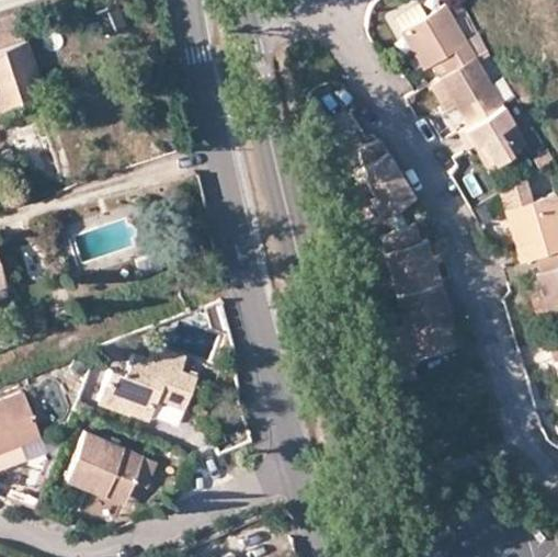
[(437,13),(429,0),(426,0),(397,19),(402,31),(437,13)]
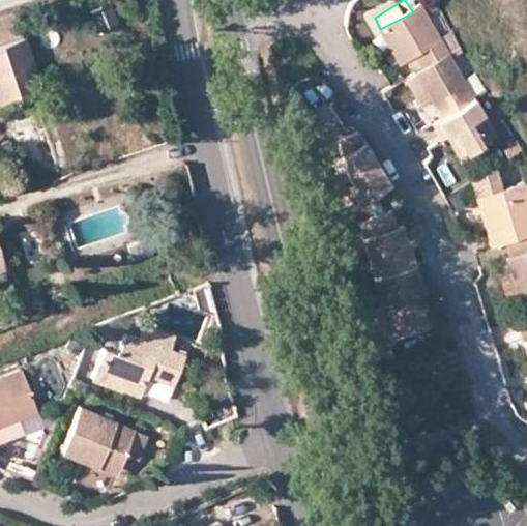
[(425,71),(450,54),(422,6),(413,12),(380,29),(401,65),(415,57),(425,71)]
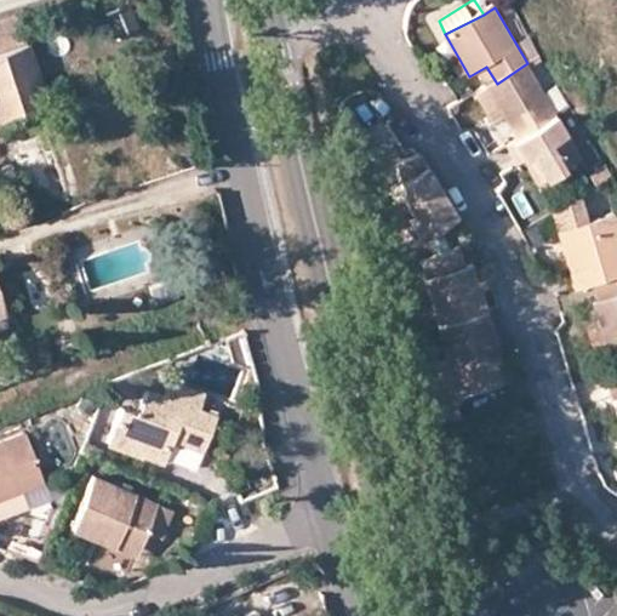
[(22,21),(0,27),(0,120),(3,127),(47,113),(36,85),(45,81),(33,47),(29,46),(22,21)]
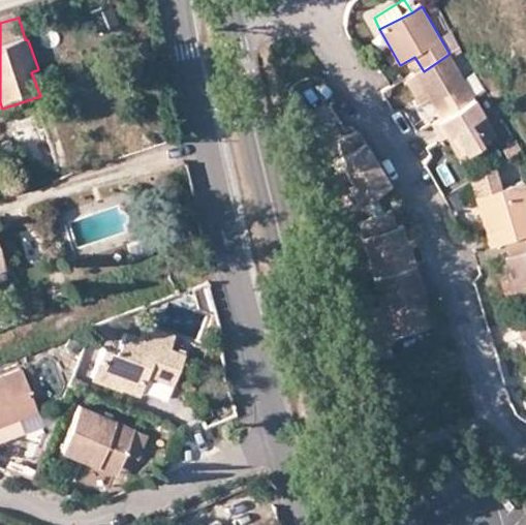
[(440,121),(475,100),(450,54),(424,71),(415,76),(415,78),(406,84),(422,107),(430,102),(440,121)]
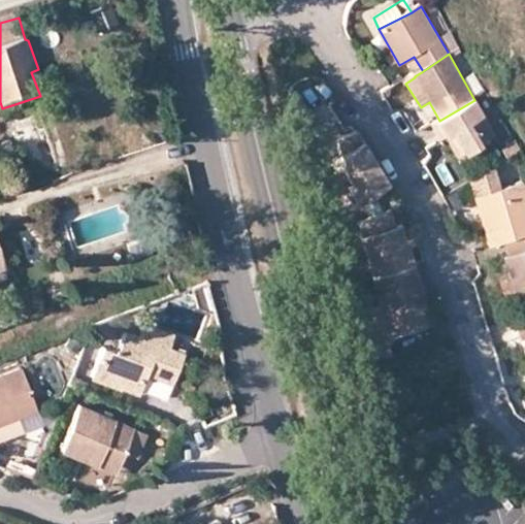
[(40,96),(46,94),(38,69),(31,72),(40,96)]
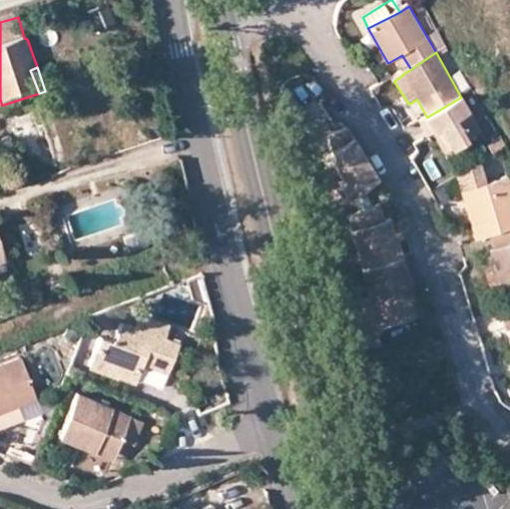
[(316,99),(325,91),(319,82),(315,80),(309,78),(305,77),(307,88),(316,99)]
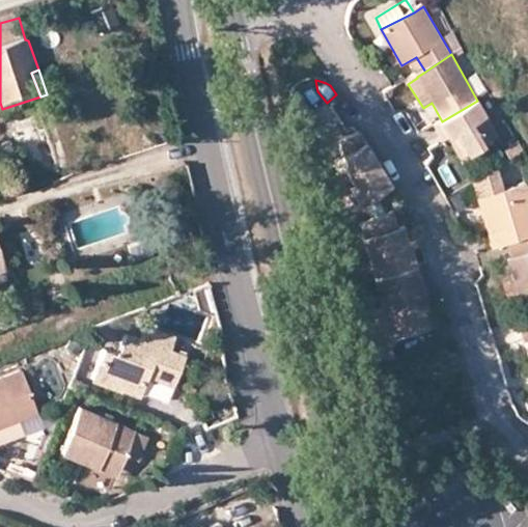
[(490,96),(479,102),(499,139),(509,133),(490,96)]
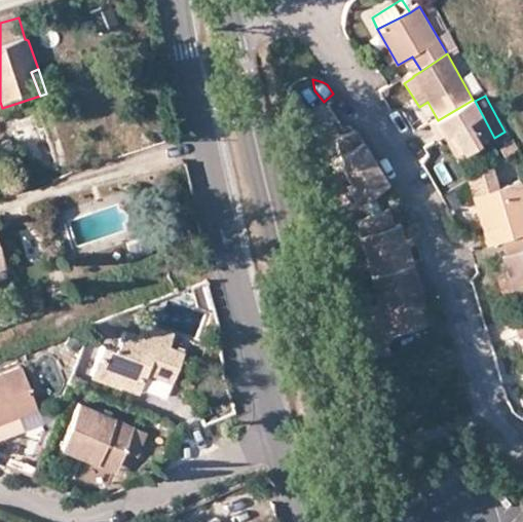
[(445,136),(450,134),(462,154),(492,136),(473,103),(473,100),(438,120),(431,124),(439,140),(445,136)]
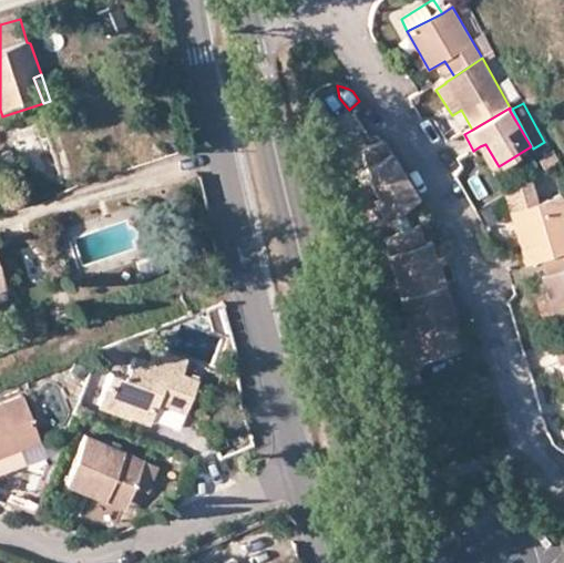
[(387,143),(363,149),(372,190),(380,202),(376,205),(385,219),(419,197),(387,143)]
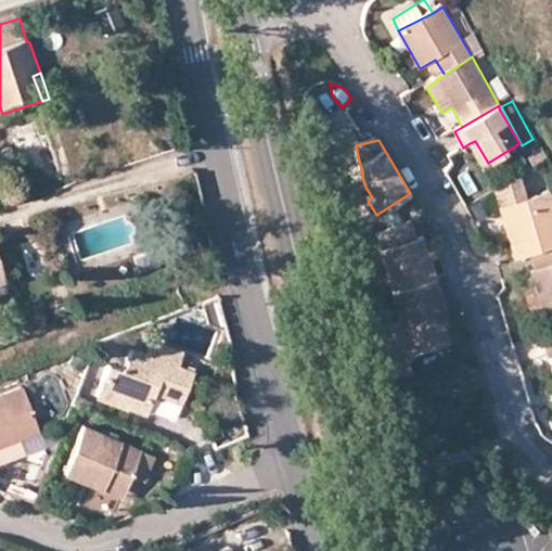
[(475,141),(470,143),(483,166),(488,163),(475,141)]
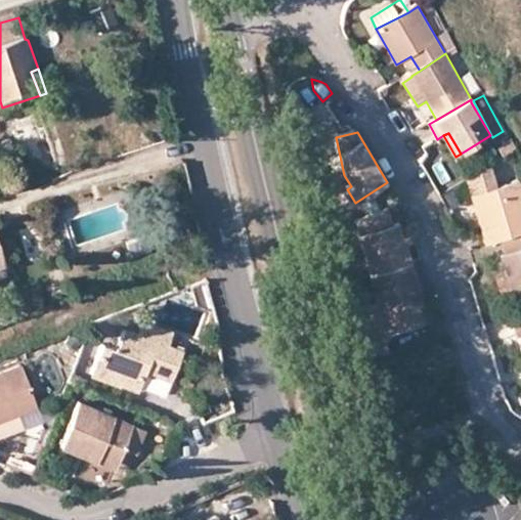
[(502,241),(520,234),(520,184),(495,191),(488,169),(466,182),(471,200),(485,246),(502,241)]
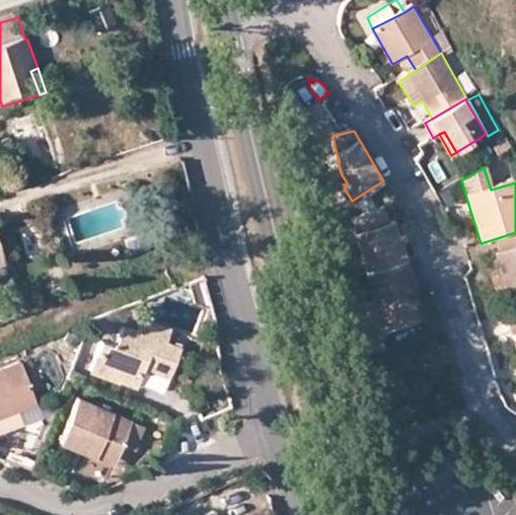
[(41,213),(38,204),(26,208),(27,217),(41,213)]
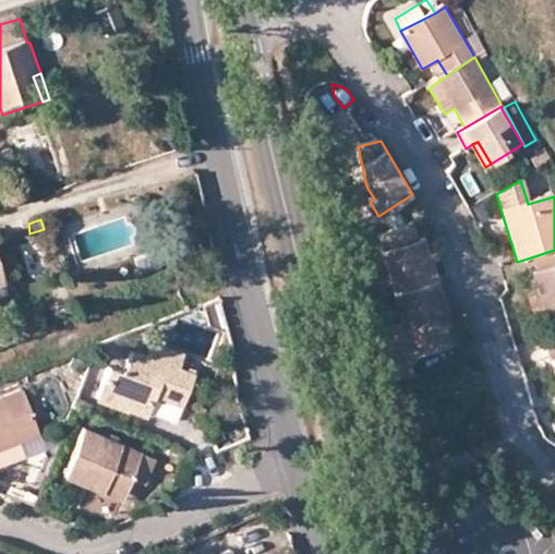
[(385,253),(396,294),(438,282),(431,257),(424,241),(420,243),(414,226),(388,235),(391,251),(385,253)]
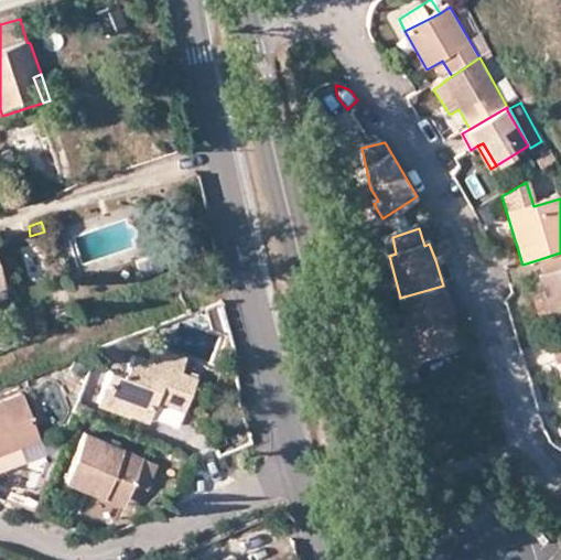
[(560,252),(540,259),(546,277),(540,278),(547,299),(553,321),(560,319),(560,252)]
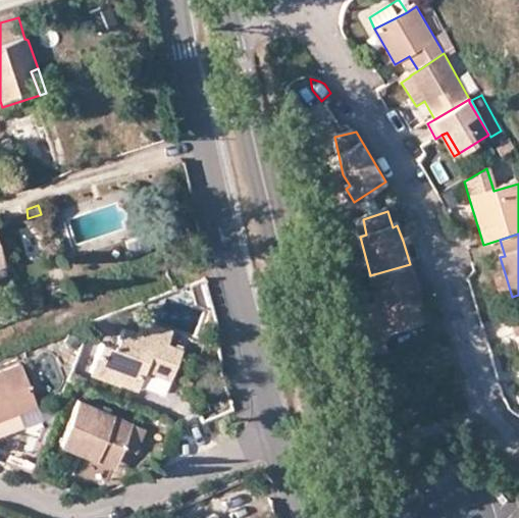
[(370,275),(369,276),(385,333),(427,320),(417,290),(410,264),(370,275)]
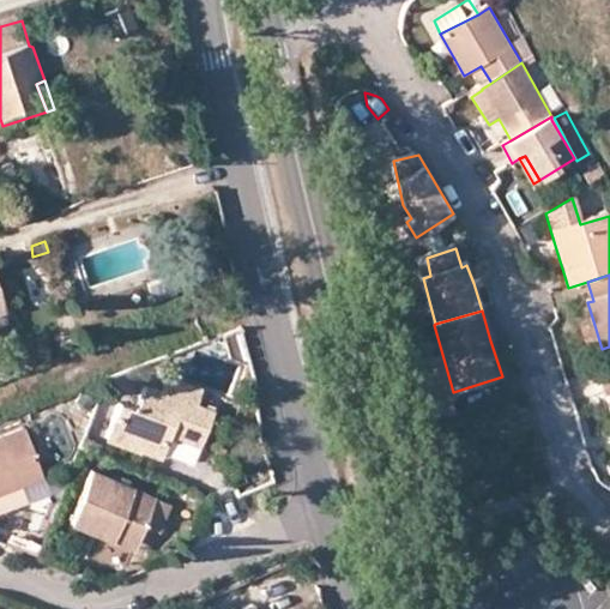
[(595,351),(602,349),(595,325),(589,326),(595,351)]
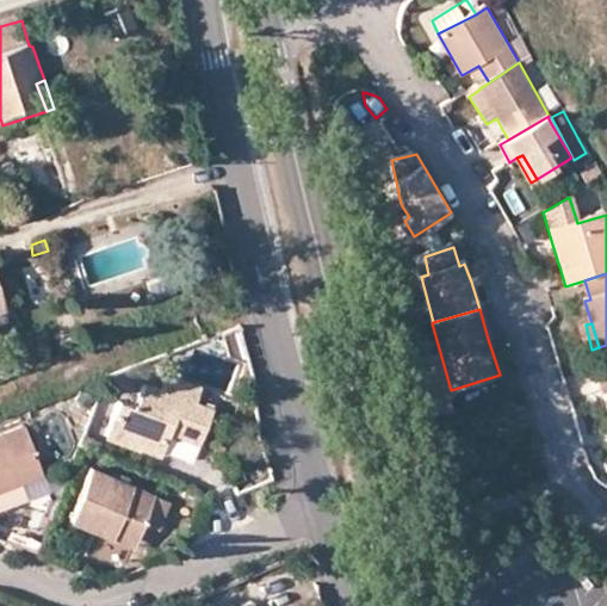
[(243,331),(228,336),(235,360),(252,366),(243,334),(243,331)]
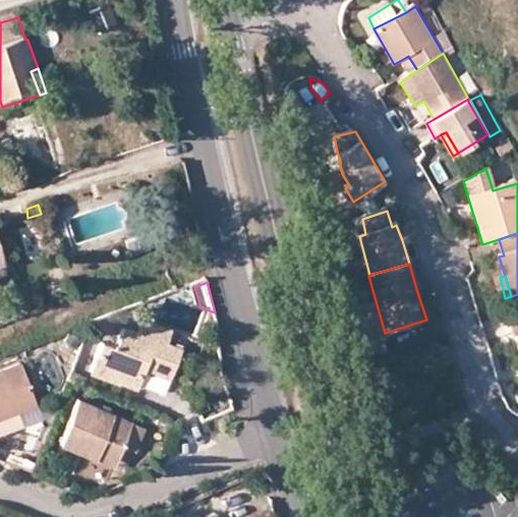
[(168,346),(173,333),(147,323),(141,337),(125,331),(119,351),(103,345),(93,375),(138,392),(145,375),(147,368),(155,372),(153,378),(171,384),(182,351),(168,346)]
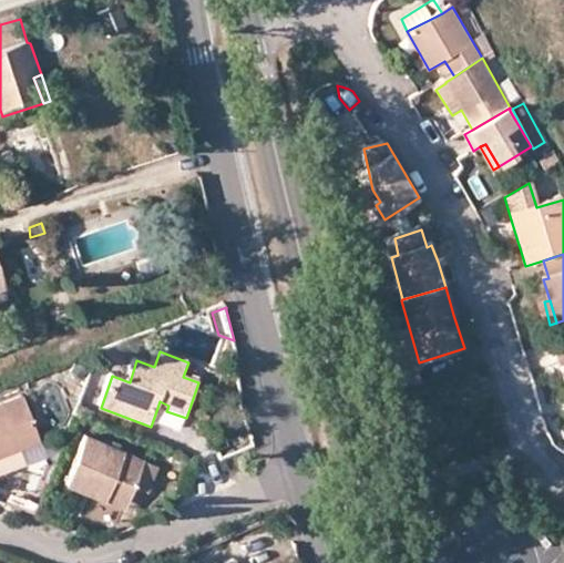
[(41,444),(24,401),(0,410),(0,459),(21,451),(41,444)]
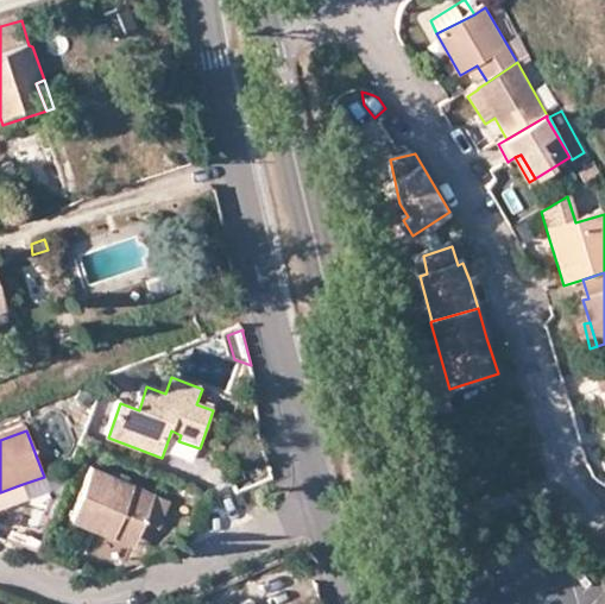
[(169,438),(178,441),(181,435),(171,431),(169,438)]
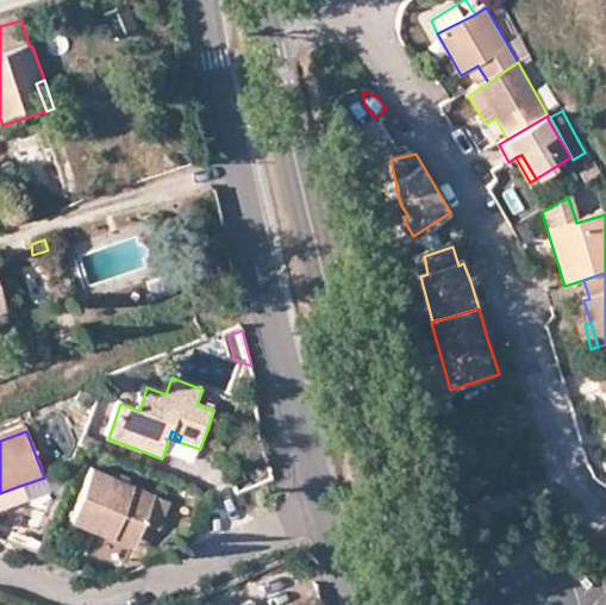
[(163,531),(174,505),(92,473),(74,524),(94,531),(97,523),(138,540),(144,523),(163,531)]
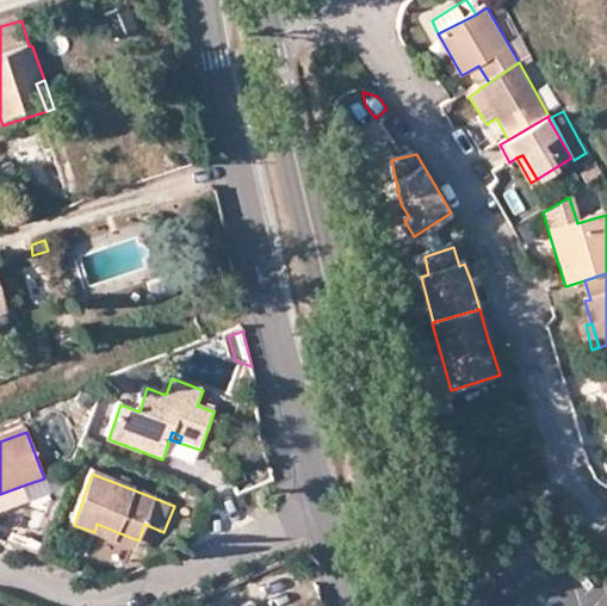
[(0,512),(30,502),(23,486),(0,494),(0,512)]
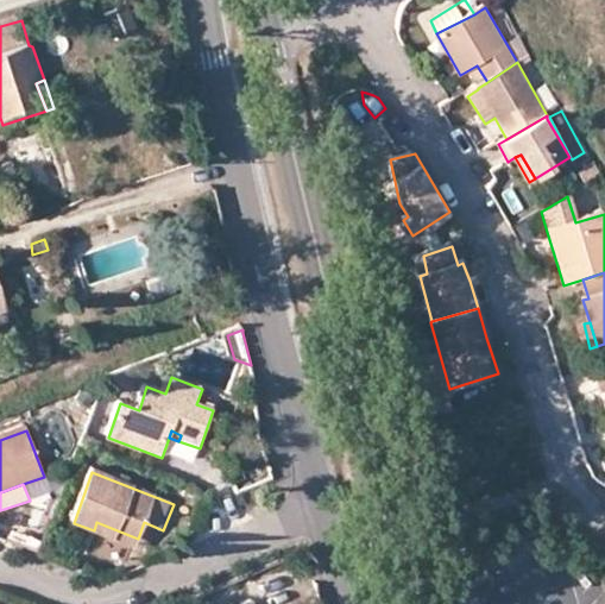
[(96,522),(94,530),(136,547),(138,539),(96,522)]
